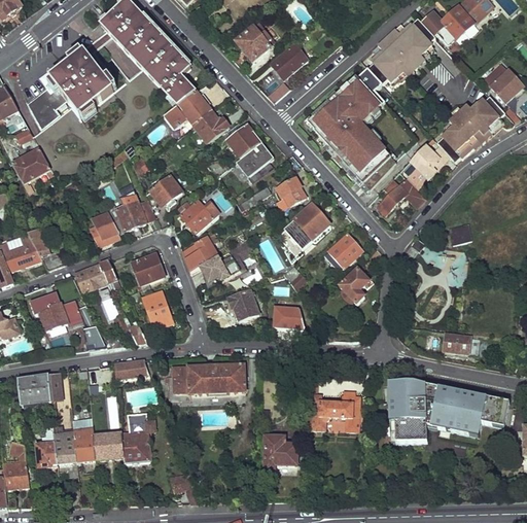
[(0,0),(0,13),(3,19),(22,5),(18,0),(0,0)]
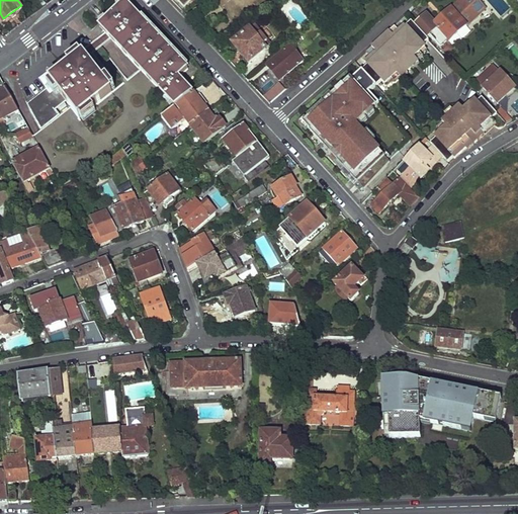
[(442,44),(448,37),(449,38),(487,3),(484,0),(457,0),(427,27),(442,44)]
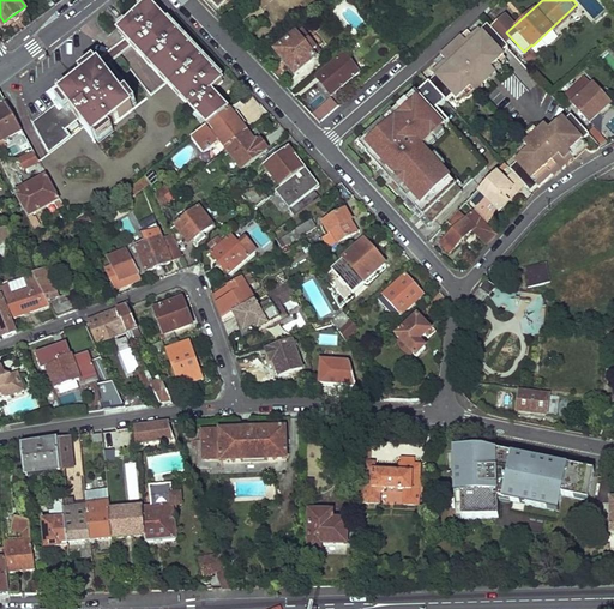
[(94,53),(47,88),(56,100),(32,118),(49,150),(40,157),(58,191),(68,199),(73,202),(79,204),(85,204),(91,203),(96,202),(101,200),(180,137),(182,134),(188,122),(188,119),(190,115),(190,110),(188,107),(187,101),(209,122),(229,107),(211,88),(222,77),(152,4),(124,32),(126,35),(133,42),(167,78),(133,104),(118,85),(97,58),(94,53)]
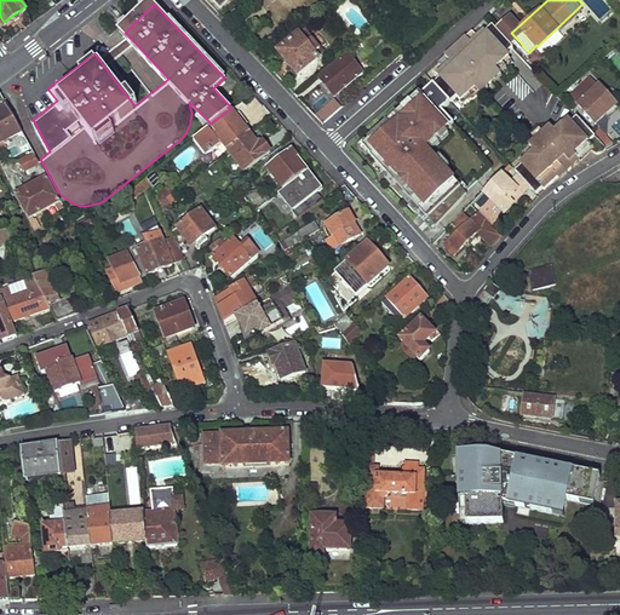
[(520,26),(510,13),(495,26),(510,41),(515,36),(511,33),(520,26)]
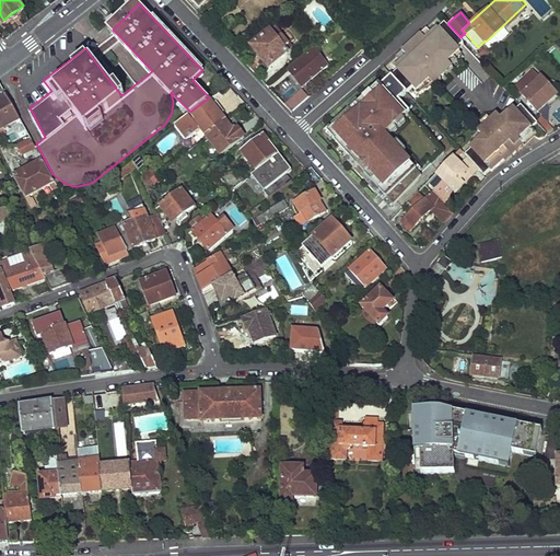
[(396,67),(391,72),(407,90),(413,84),(416,87),(428,76),(432,80),(439,73),(440,76),(446,70),(445,68),(451,62),(448,59),(459,48),(458,46),(465,42),(461,37),(447,23),(444,20),(439,25),(438,24),(431,30),(426,35),(420,30),(401,47),(407,53),(400,58),(394,64),(396,67)]
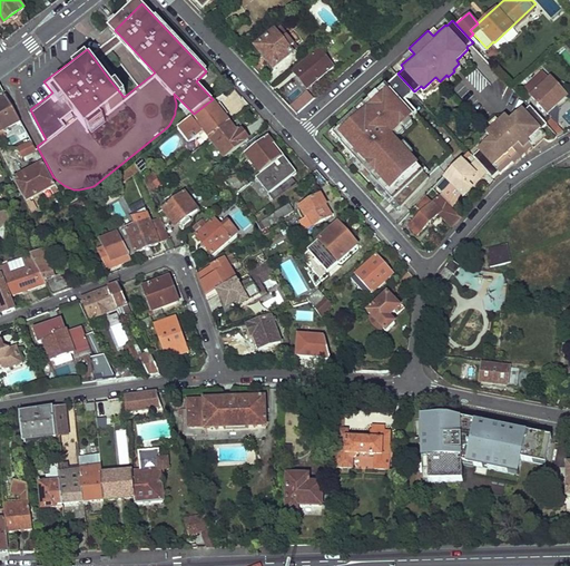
[(433,36),(439,30),(434,25),(428,30),(433,36)]
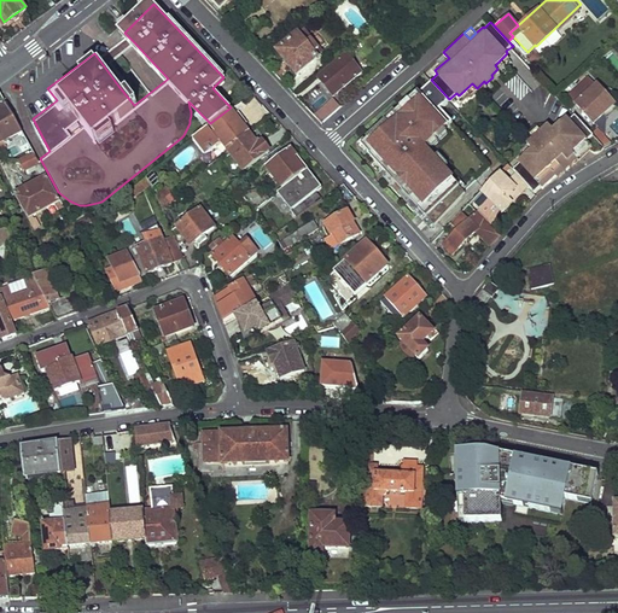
[(371,28),(362,34),(368,41),(377,35),(371,28)]
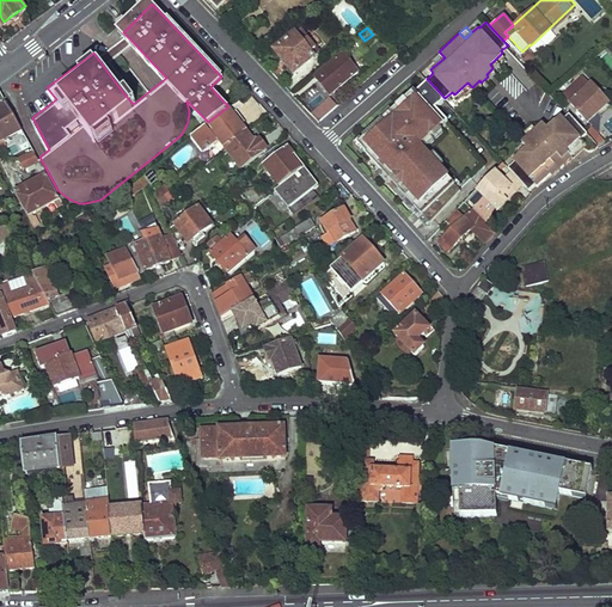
[(275,47),(294,69),(314,54),(295,31),(275,47)]
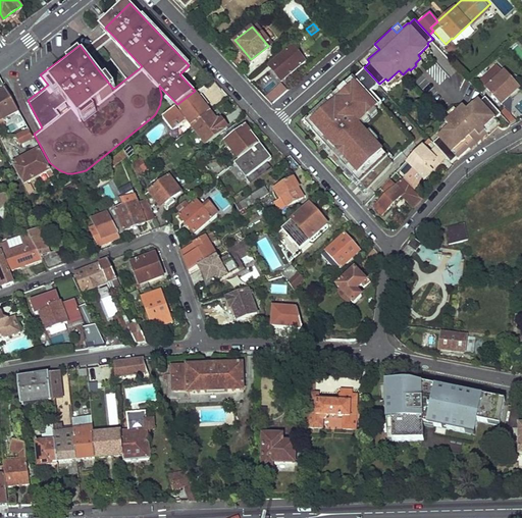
[(83,49),(100,72),(107,66),(95,50),(113,36),(107,30),(97,38),(83,49)]
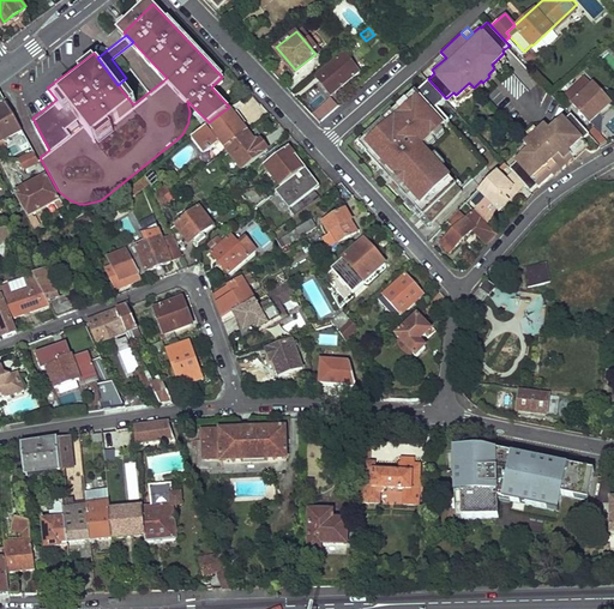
[(531,44),(524,52),(531,59),(539,53),(533,46),(531,44)]
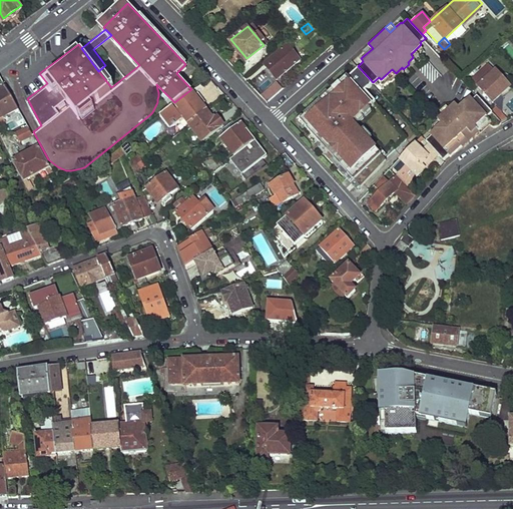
[(265,61),(278,76),(299,57),(287,41),(265,61)]
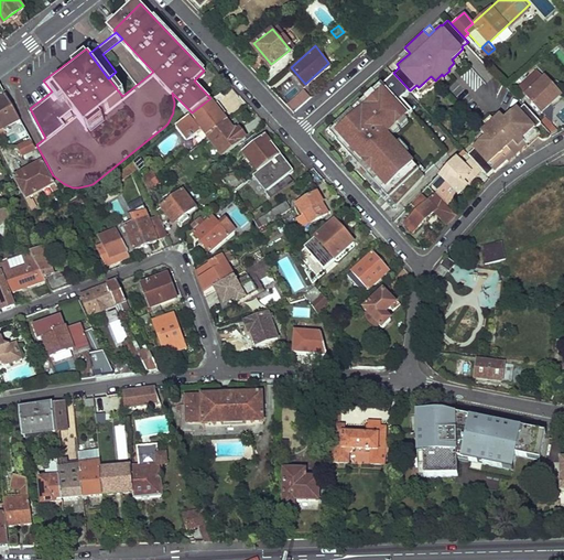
[(410,53),(404,47),(399,53),(403,58),(410,53)]
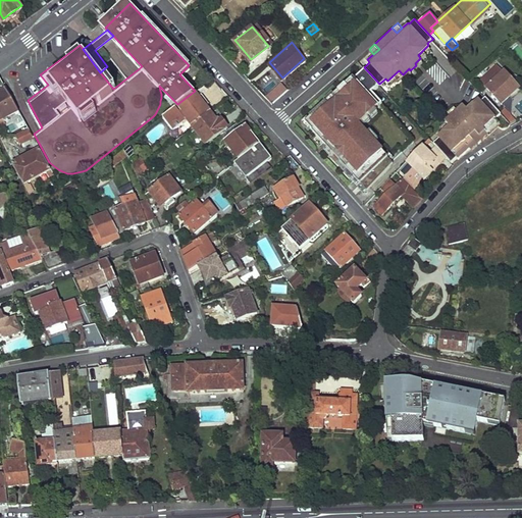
[(415,63),(416,65),(418,67),(423,62),(422,59),(427,54),(426,53),(431,48),(428,45),(418,55),(420,58),(415,63)]
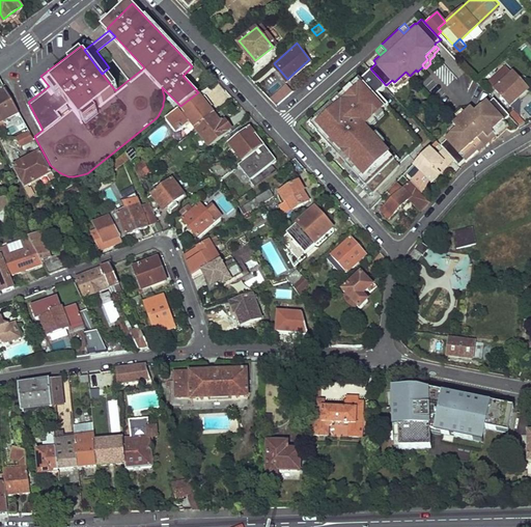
[(356,67),(360,72),(365,66),(362,62),(356,67)]
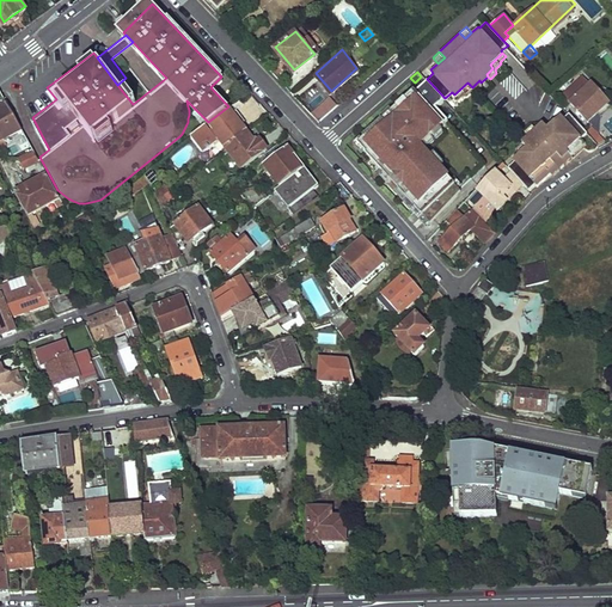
[(564,91),(589,118),(610,100),(593,80),(592,81),(585,73),(564,91)]
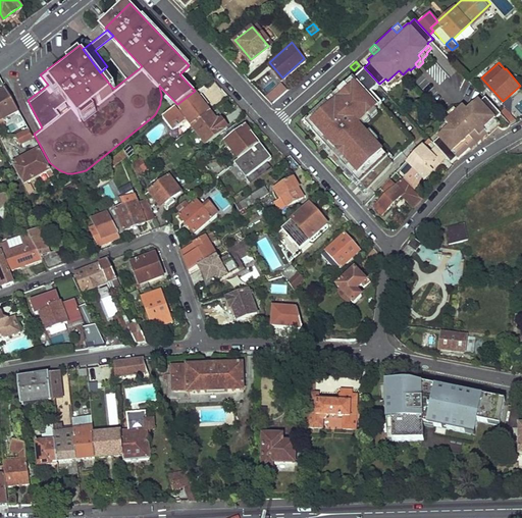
[(341,159),(361,180),(388,156),(358,123),(381,101),(372,90),(379,84),(364,67),(309,118),(310,126),(334,152),(335,151),(342,158),(341,159)]
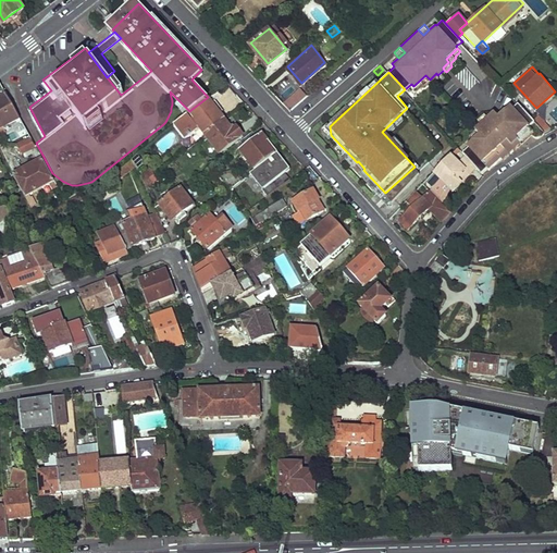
[(425,75),(413,86),(417,90),(423,85),(425,86),(431,81),(433,84),(440,77),(437,75),(436,73),(430,80),(425,75)]
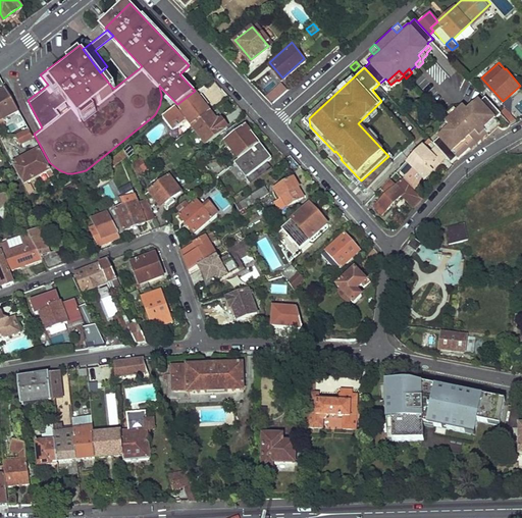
[(0,117),(20,107),(1,73),(0,73),(0,117)]
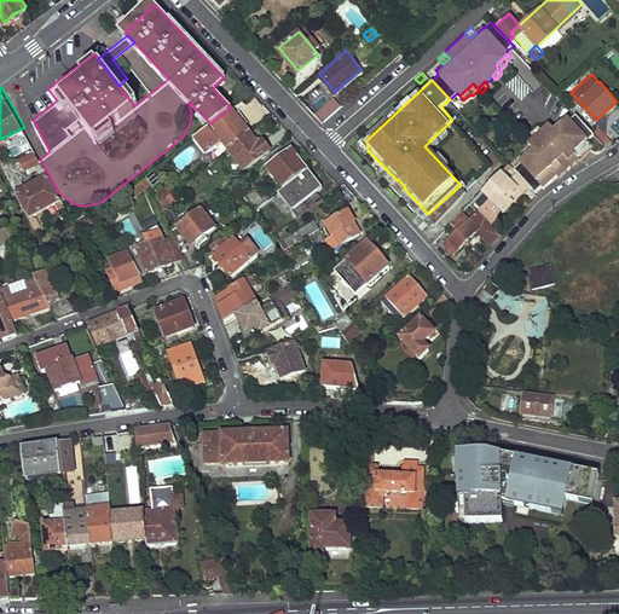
[(323,121),(341,104),(334,96),(316,113),(323,121)]
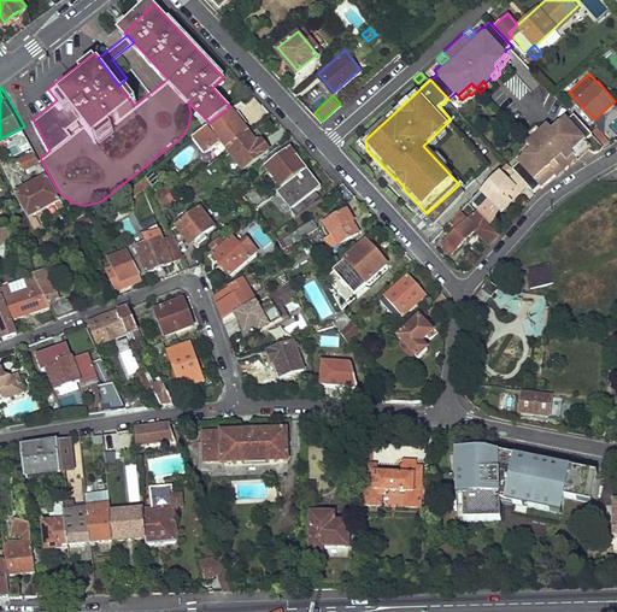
[(248,131),(230,107),(210,123),(193,136),(206,152),(224,137),(230,146),(248,131)]
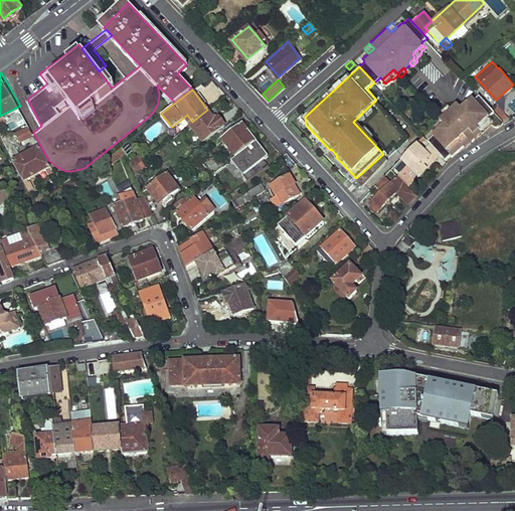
[(440,152),(446,158),(450,153),(452,155),(463,145),(464,146),(476,135),(473,132),(479,127),(482,130),(491,122),(493,124),(494,125),(495,125),(498,124),(502,120),(480,95),(474,100),(472,97),(461,107),(457,103),(452,108),(446,114),(440,120),(443,123),(437,128),(433,133),(434,134),(427,140),(431,143),(440,152)]
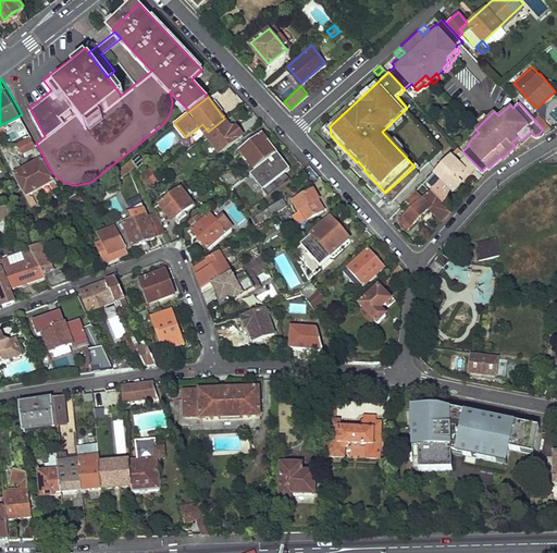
[(539,112),(534,118),(546,128),(551,123),(539,112)]
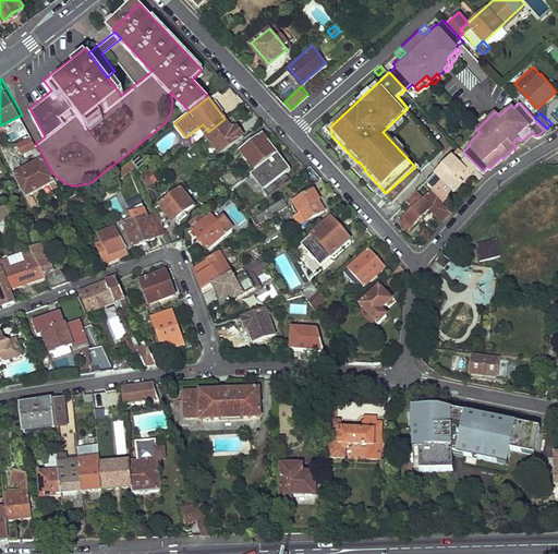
[(483,123),(489,117),(486,113),(480,119),(483,123)]
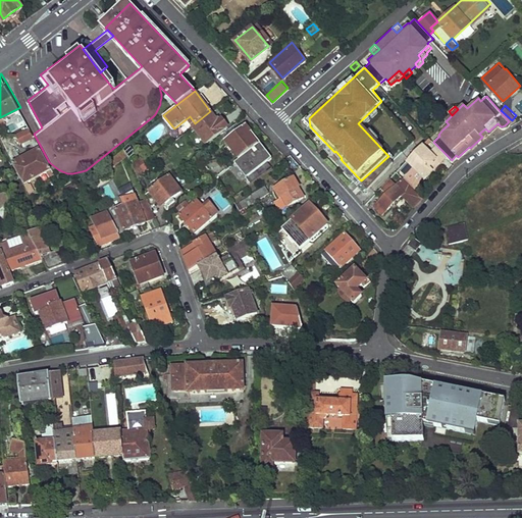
[(217,119),(210,111),(195,123),(208,140),(227,124),(221,116),(217,119)]
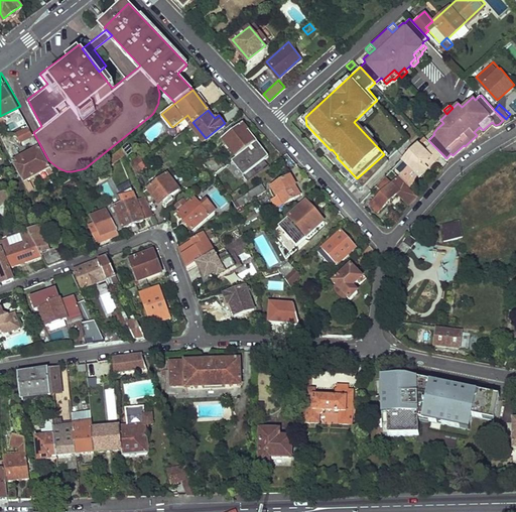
[(14,125),(18,131),(30,125),(26,119),(14,125)]
